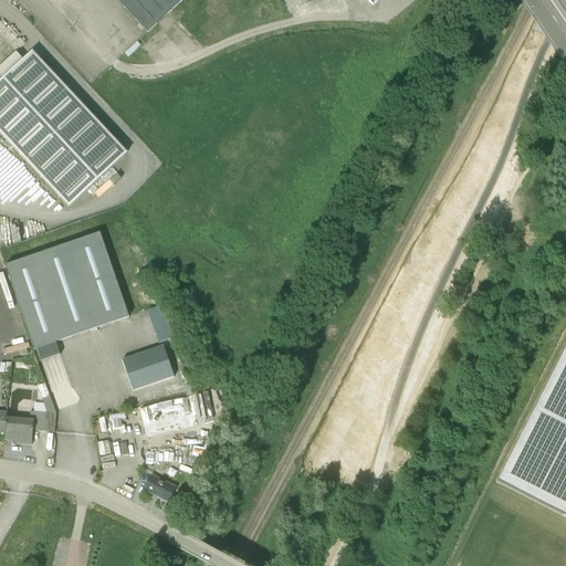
[(116,0),(147,33),(148,33),(184,0),(366,0),(373,8),(380,0),(116,0)]
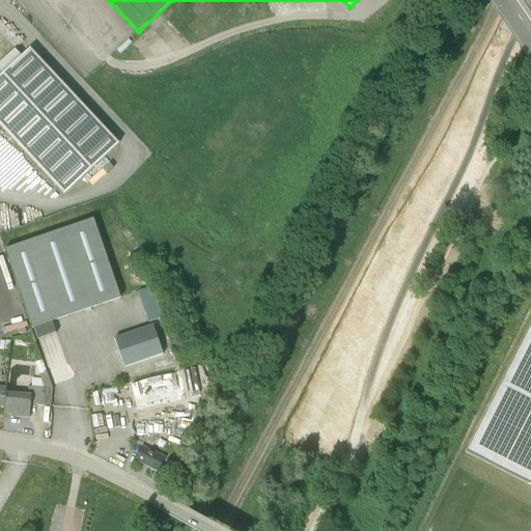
[(0,126),(64,195),(119,144),(31,49),(0,77),(0,126)]
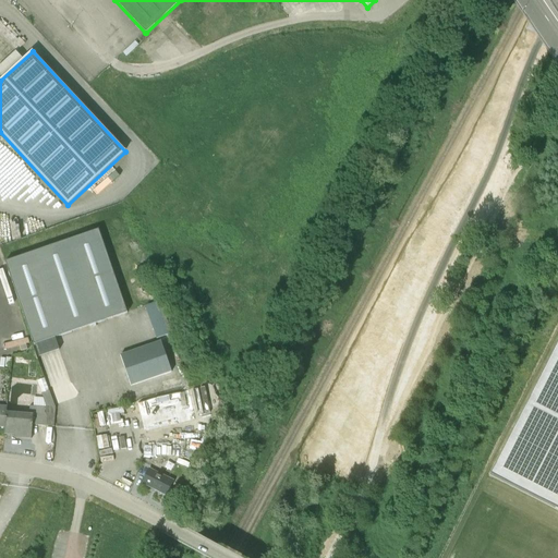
[(0,156),(0,170),(4,174),(20,160),(9,148),(0,156)]
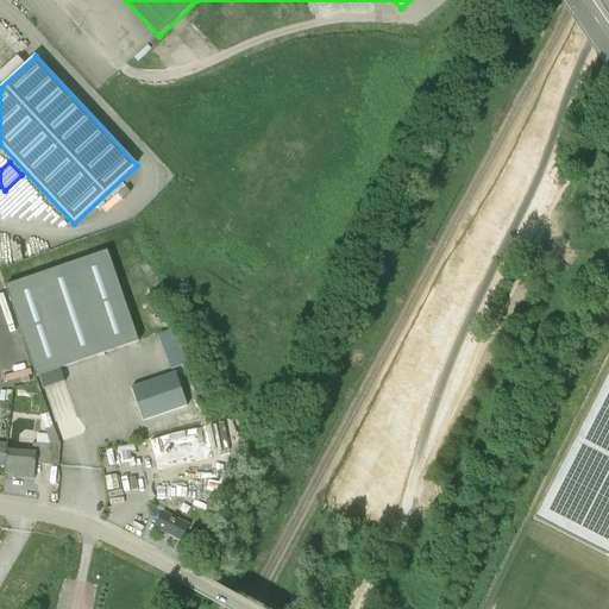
[(37,377),(138,341),(107,251),(5,286),(37,377)]
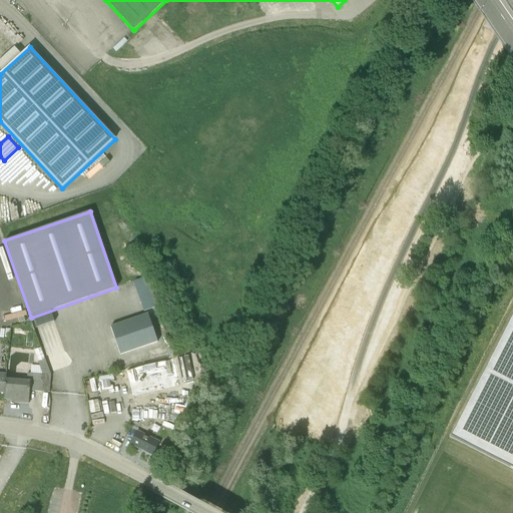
[(157,304),(151,274),(137,276),(143,306),(157,304)]
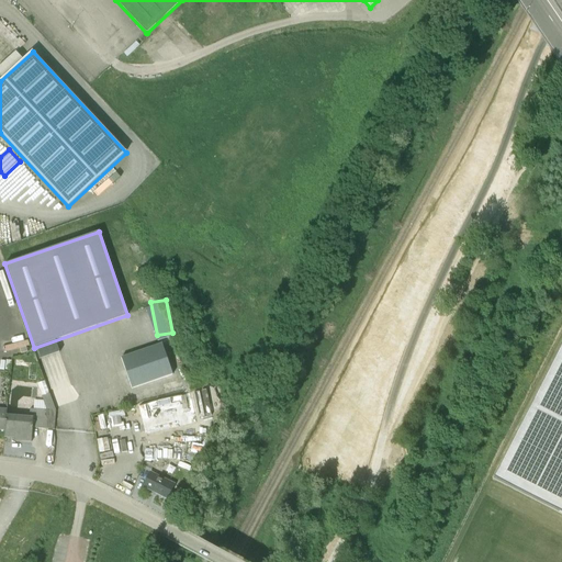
[(561,344),(494,478),(561,513),(561,344)]
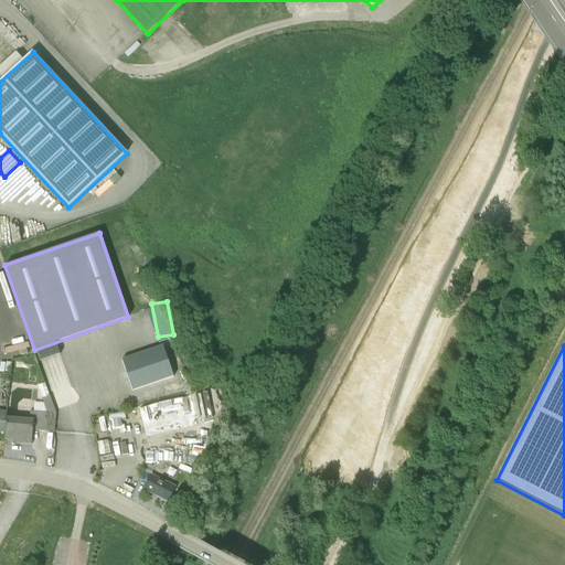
[(132,387),(176,377),(171,358),(128,368),(132,387)]
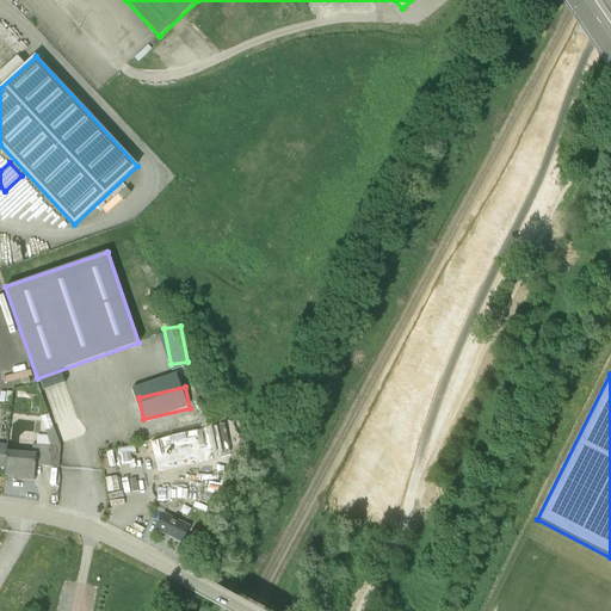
[(41,418),(47,431),(54,427),(48,414),(41,418)]
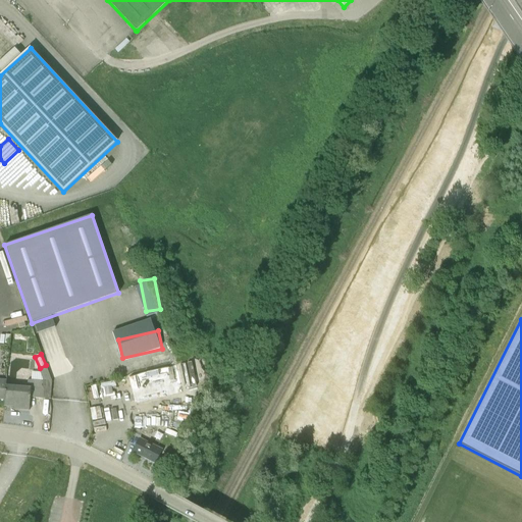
[(135,396),(205,380),(199,355),(128,370),(135,396)]
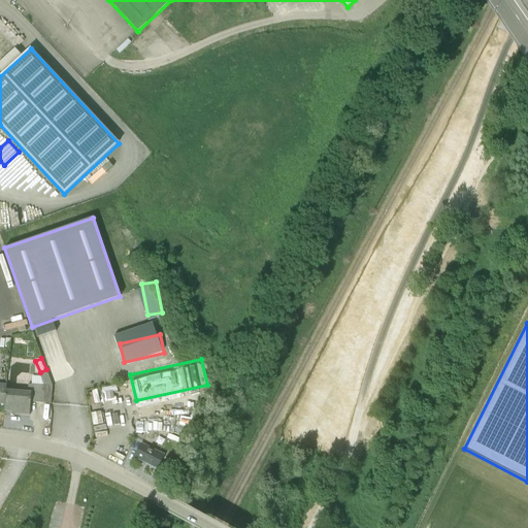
[(31,393),(31,402),(51,403),(52,386),(46,369),(40,372),(39,372),(43,386),(32,385),(31,393)]
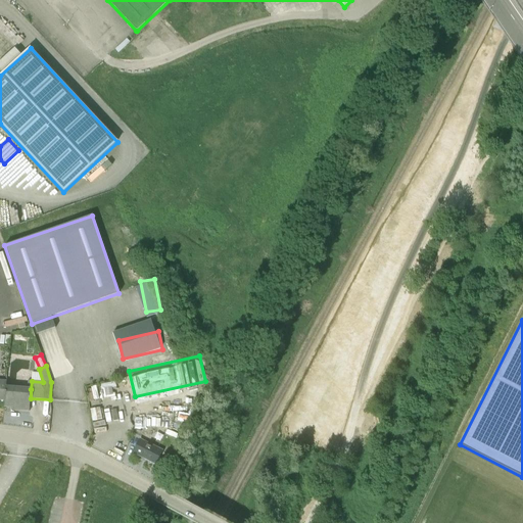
[(6,387),(5,400),(4,408),(20,409),(19,411),(30,412),(31,398),(31,389),(6,387)]
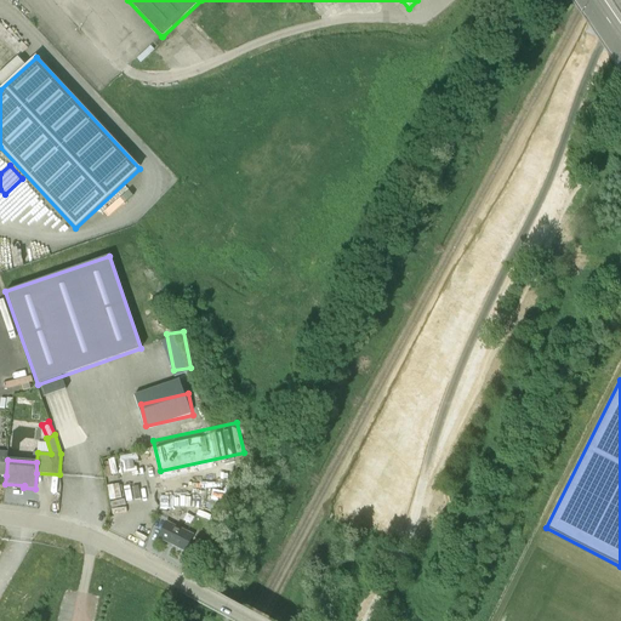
[(159,537),(184,551),(193,535),(166,522),(159,537)]
